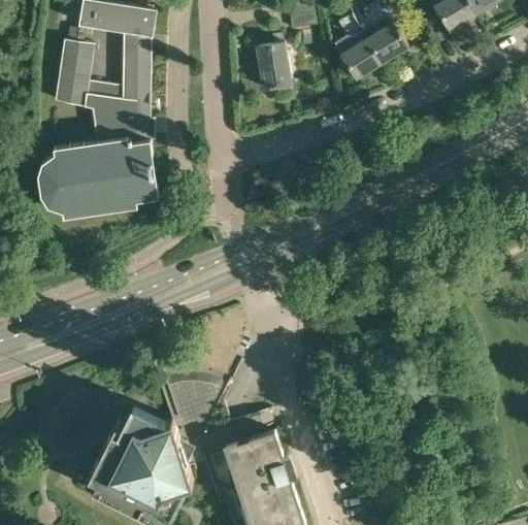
[(88,26),(104,28),(110,2),(99,0),(85,0),(80,25),(81,25),(78,42),(66,40),(58,101),(124,116),(124,121),(128,121),(128,137),(56,148),(57,154),(44,162),(40,173),(43,195),(45,199),(52,206),(64,211),(66,217),(138,206),(137,201),(160,198),(152,140),(151,140),(153,46),(125,44),(125,87),(91,81),(96,44),(86,43),(88,26)]
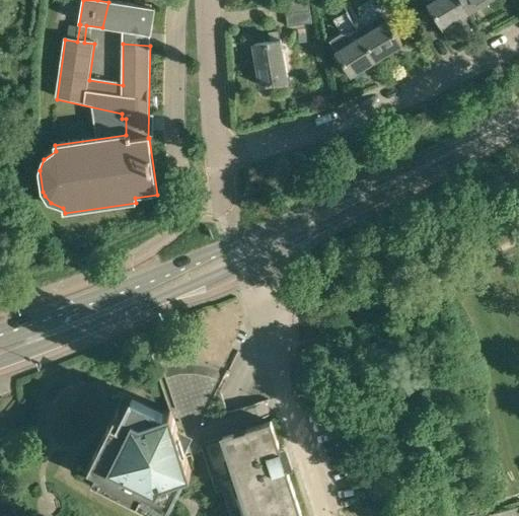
[(363,16),(351,24),(375,64),(400,48),(385,23),(396,17),(385,0),(371,0),(358,8),(363,16)]
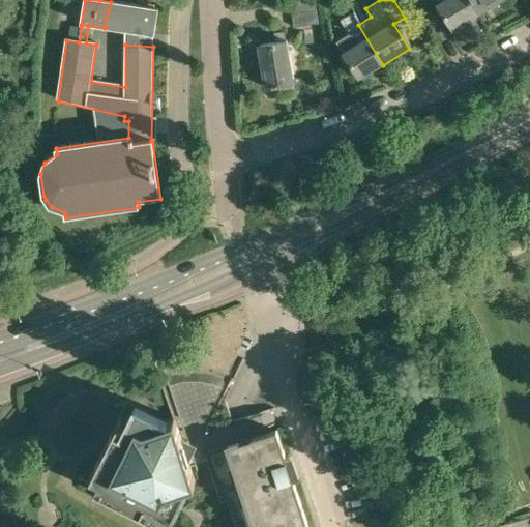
[(434,0),(438,5),(436,7),(451,32),(476,17),(466,0),(434,0)]
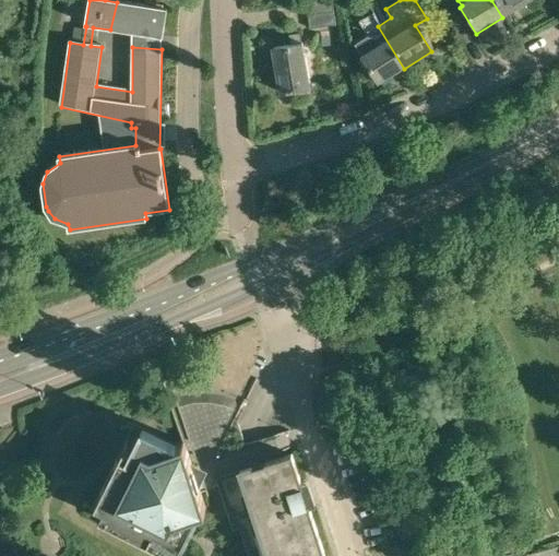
[(491,0),(502,18),(530,0),(528,0),(491,0)]
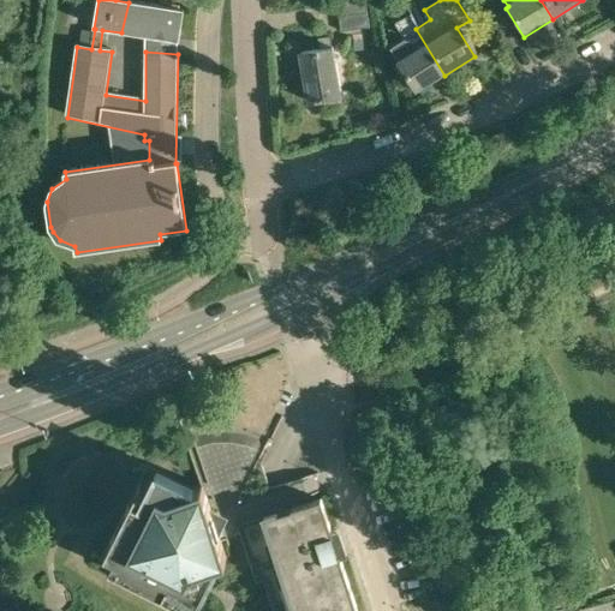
[(129,3),(121,33),(145,37),(145,52),(178,54),(178,42),(179,42),(184,11),(129,3)]
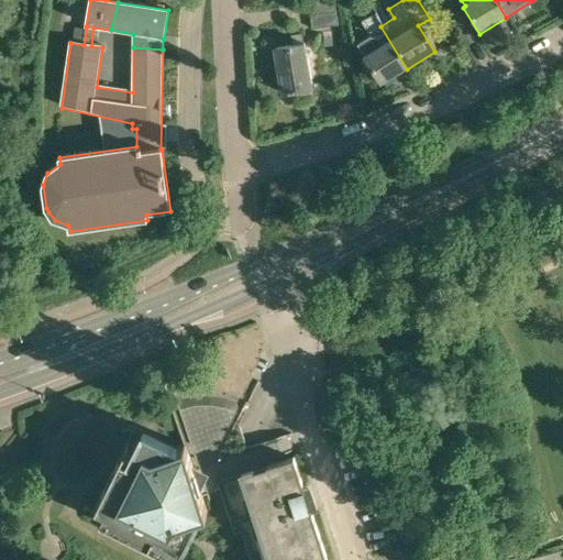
[(311,31),(337,29),(333,3),(308,6),(311,31)]
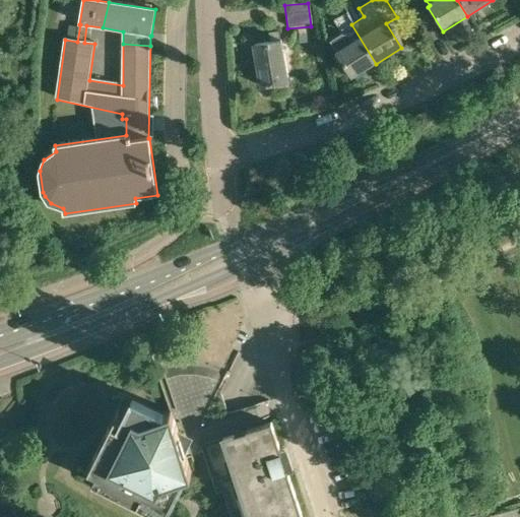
[(333,47),(337,53),(335,55),(350,79),(376,64),(351,24),(347,26),(339,42),(333,47)]
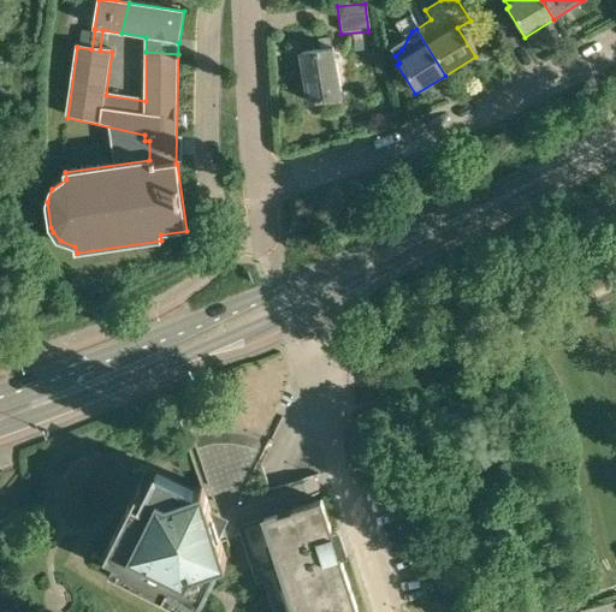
[(320,52),(333,51),(331,40),(319,41),(320,52)]
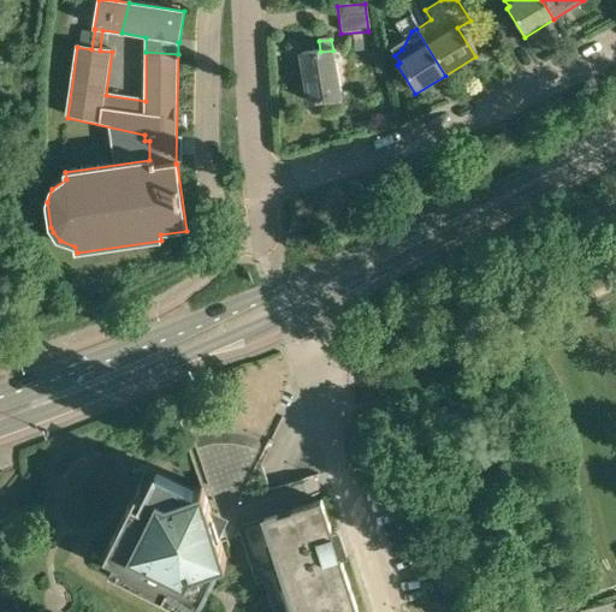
[(307,105),(341,99),(333,51),(320,52),(300,55),(307,105)]
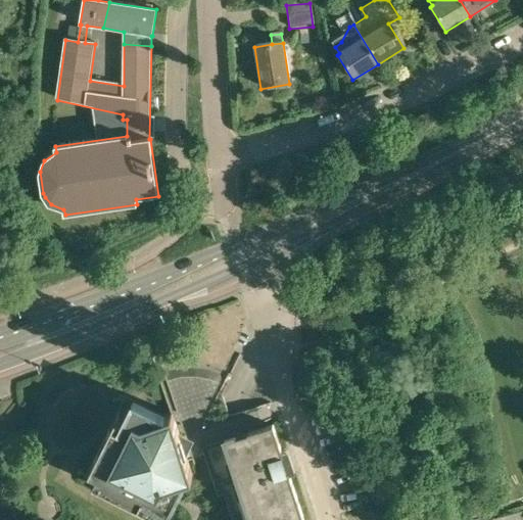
[(318,113),(316,105),(300,109),(302,117),(318,113)]
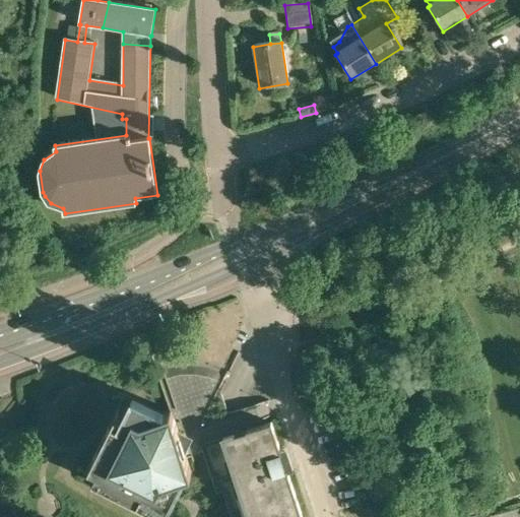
[(125,396),(85,475),(165,515),(184,476),(191,473),(182,443),(171,412),(164,415),(125,396)]
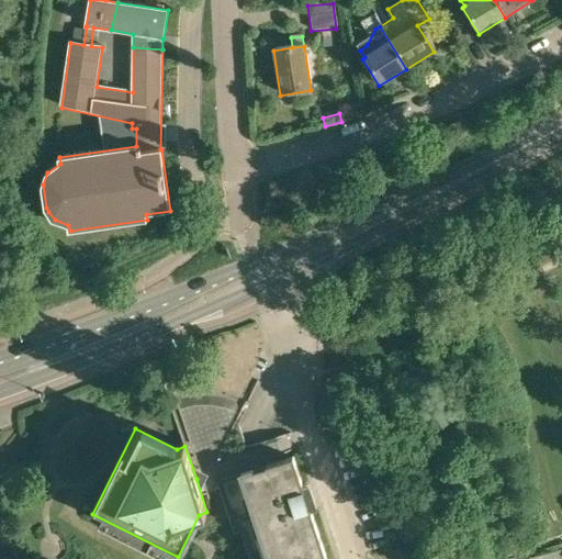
[(292,456),(216,483),(224,507),(234,536),(240,534),(248,558),(326,558),(310,509),(314,506),(307,485),(303,488),(292,456)]
